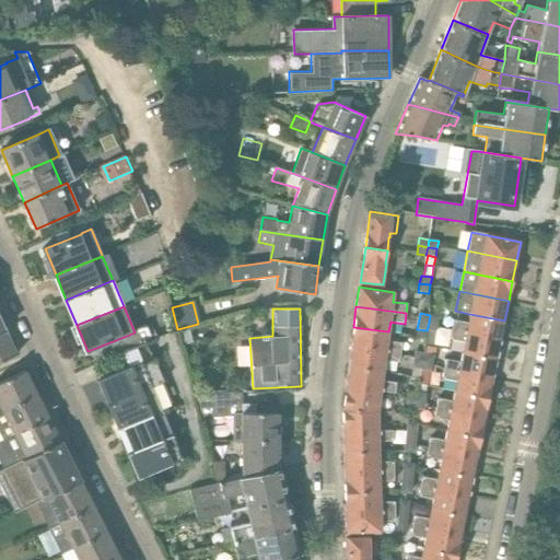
[(452,330),(500,340),(504,321),(469,314),(467,323),(454,321),(452,330)]
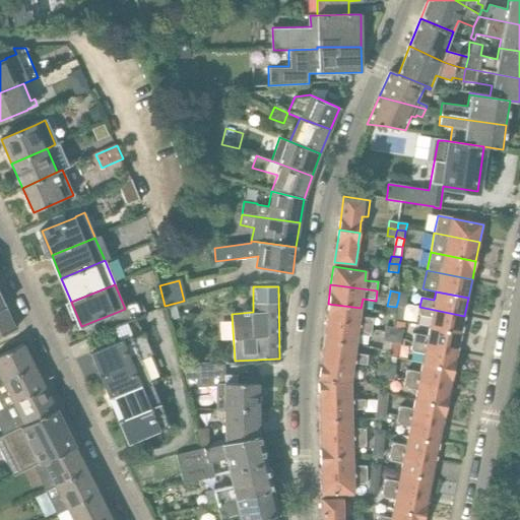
[(398,300),(406,301),(408,294),(399,293),(398,300)]
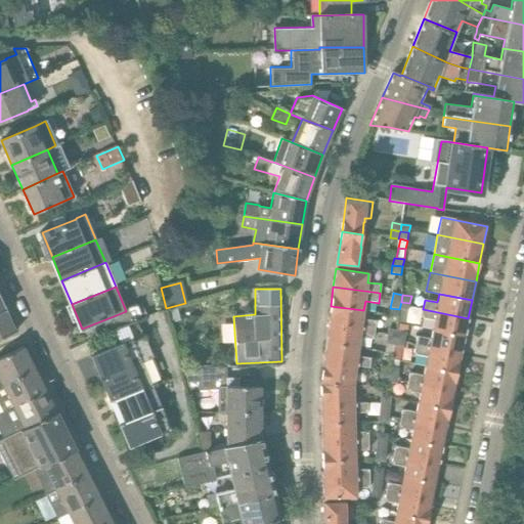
[(0,338),(15,332),(0,299),(0,338)]
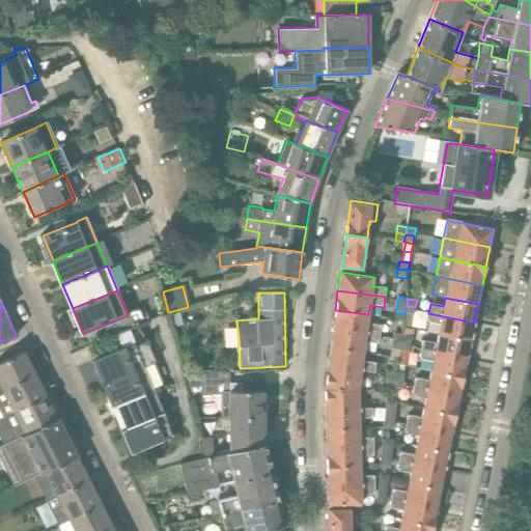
[(414,315),(415,307),(407,306),(406,313),(414,315)]
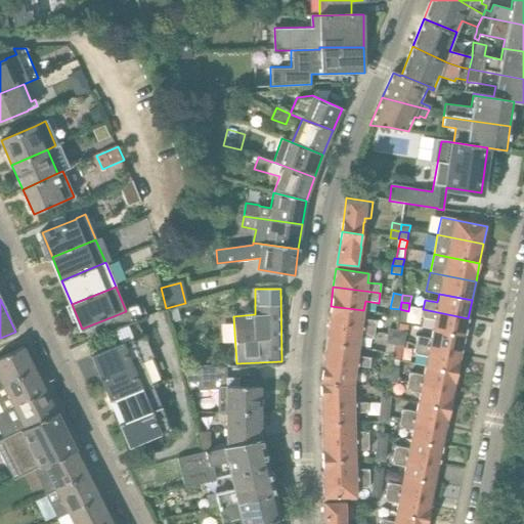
[(328,326),(375,333),(376,321),(362,319),(363,310),(331,306),(328,326)]
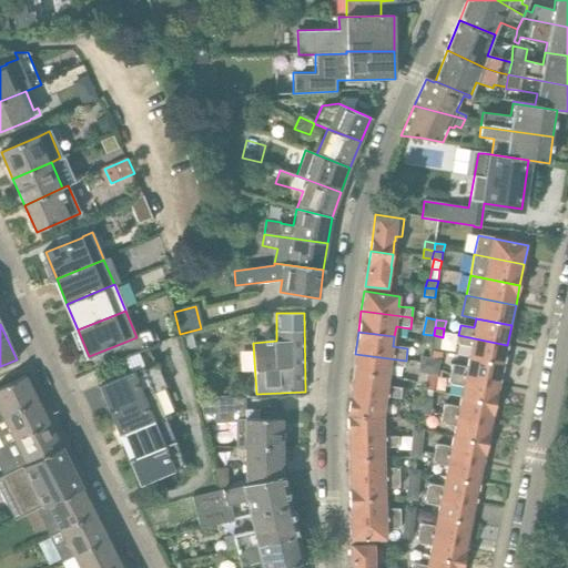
[(468,357),(504,364),(507,345),(458,335),(456,345),(470,347),(468,357)]
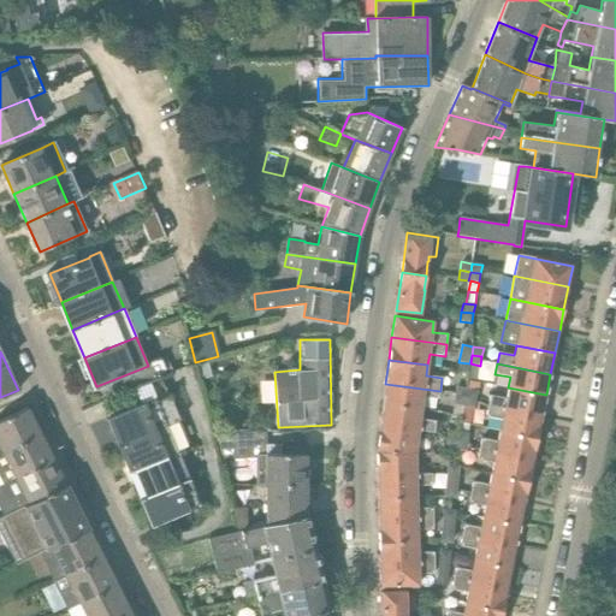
[(120,445),(179,421),(161,378),(135,389),(143,403),(108,418),(120,445)]
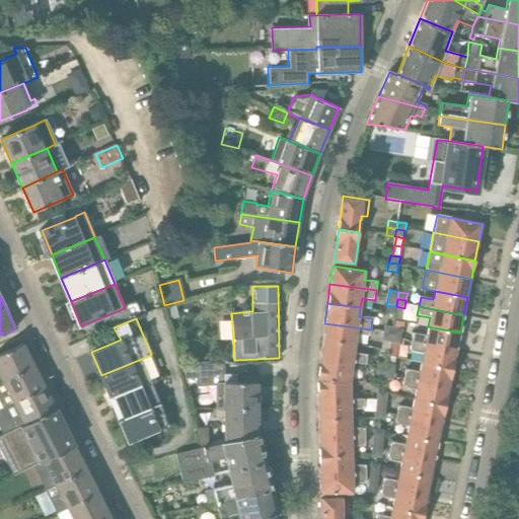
[(322,340),(356,344),(357,335),(370,337),(371,329),(324,323),(322,340)]
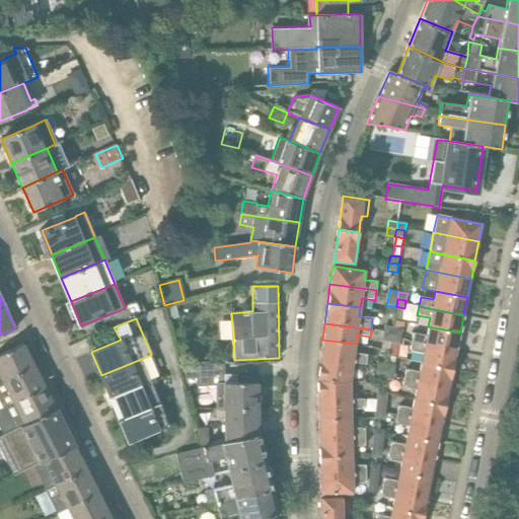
[(385,326),(383,334),(393,336),(394,328),(385,326)]
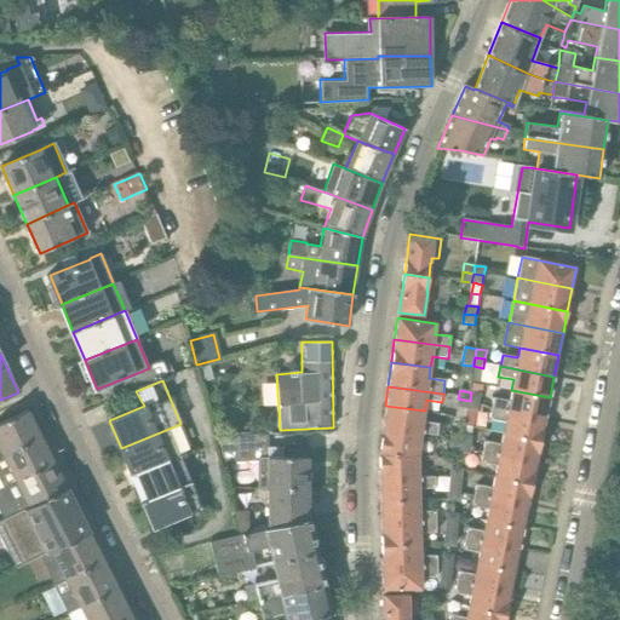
[(492,409),(545,420),(550,397),(511,390),(509,401),(494,397),(492,409)]
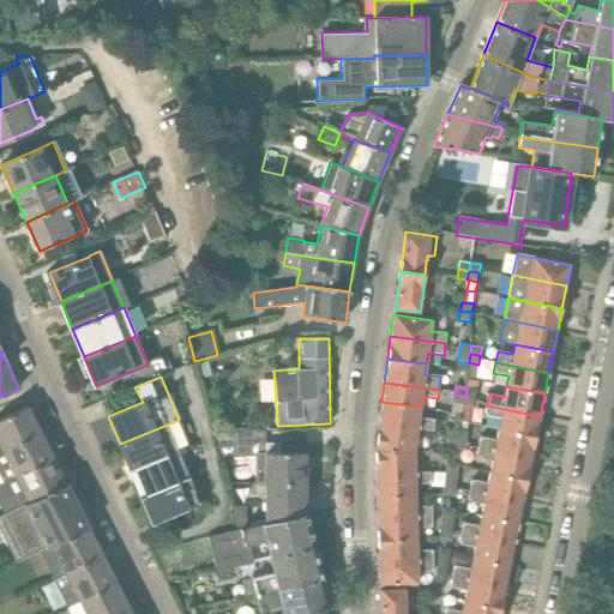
[(465,397),(474,399),(476,391),(467,389),(465,397)]
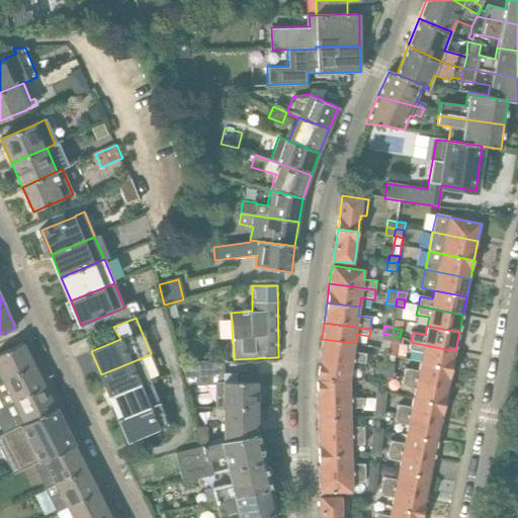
[(382,333),(380,340),(382,340),(391,342),(393,335),(382,333)]
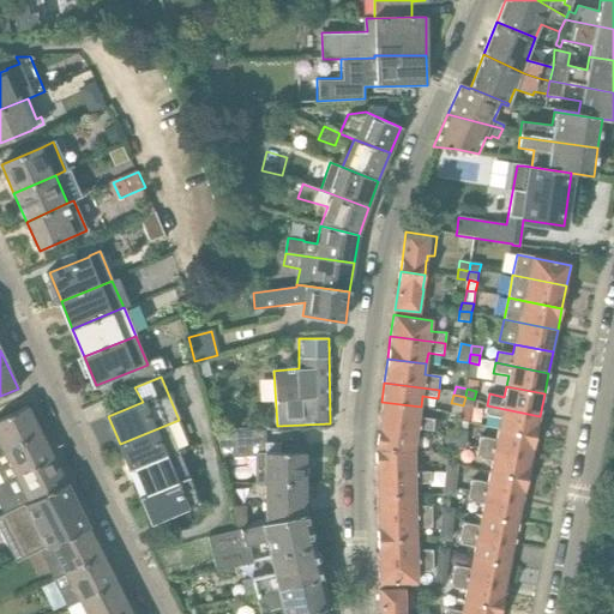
[(474,399),(465,397),(463,405),(473,408),(474,399)]
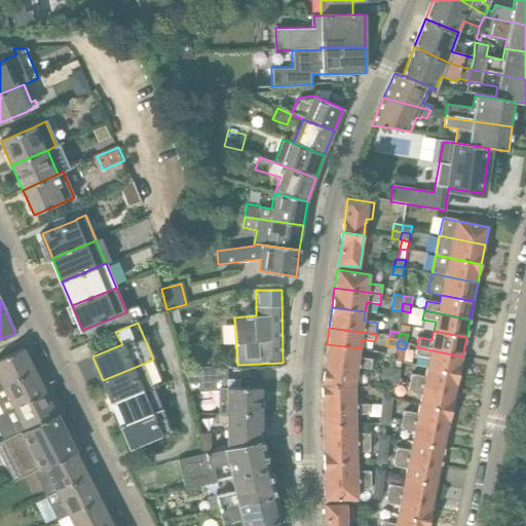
[(325,364),(358,368),(371,370),(372,360),(359,358),(361,348),(327,344),(325,364)]
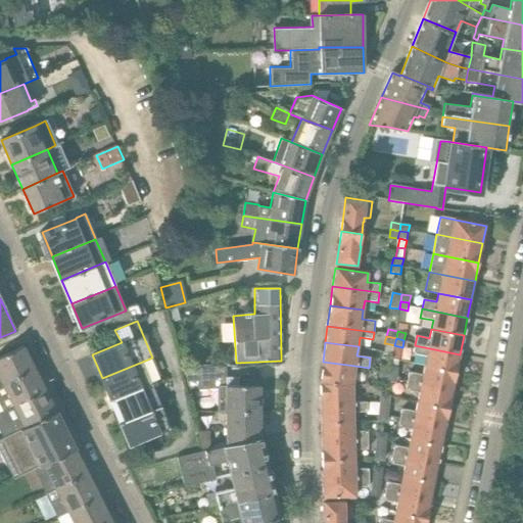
[(424,366),(457,372),(460,354),(415,345),(413,353),(425,357),(424,366)]
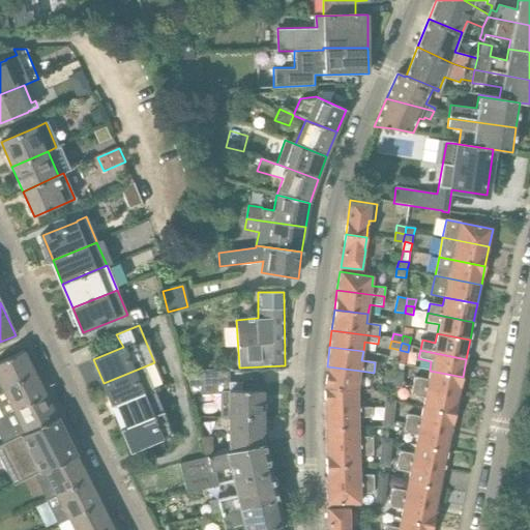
[(0,361),(0,390),(34,373),(23,351),(0,361)]
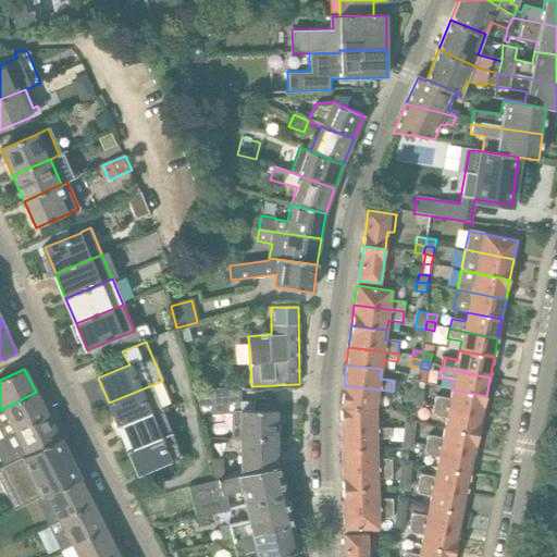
[(119,426),(161,408),(165,407),(163,404),(170,400),(162,381),(109,403),(119,426)]
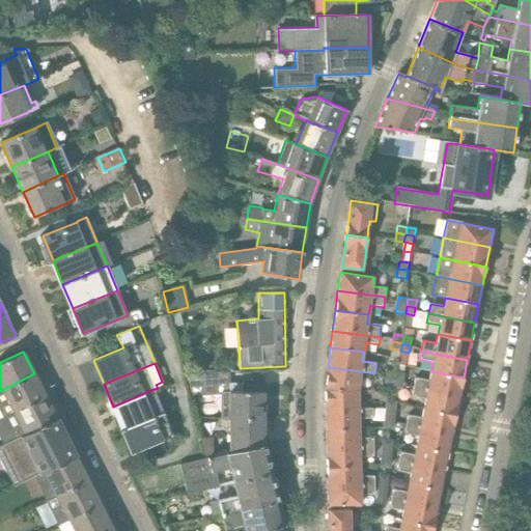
[(325,391),(359,390),(361,371),(328,367),(325,388),(325,391)]
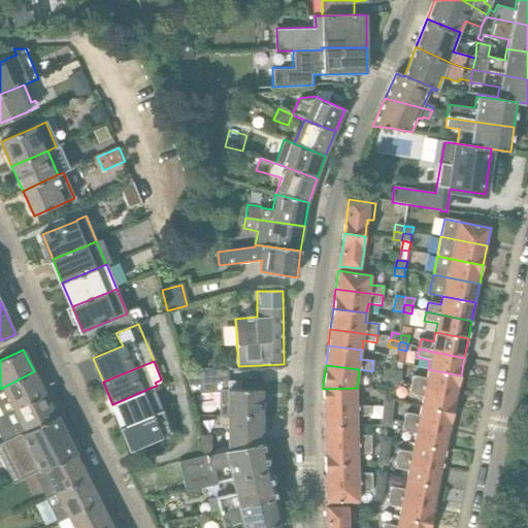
[(227,417),(262,417),(262,390),(241,390),(241,381),(229,381),(229,369),(183,372),(188,394),(220,393),(220,417),(227,417)]
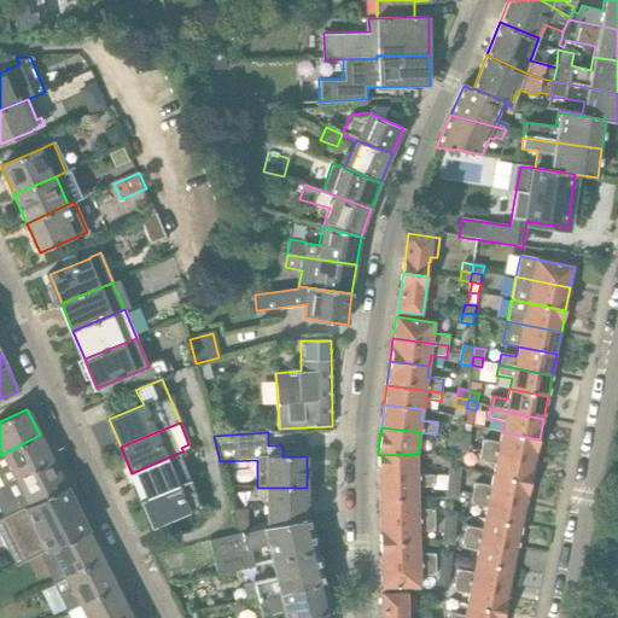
[(448,441),(459,442),(460,433),(449,432),(448,441)]
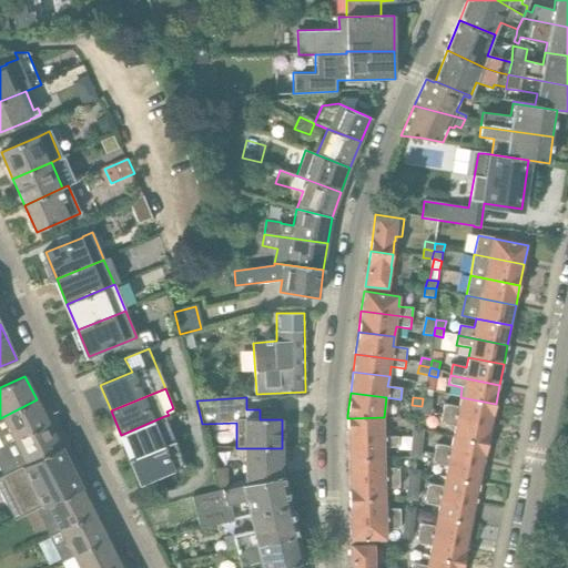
[(442,415),(492,425),(496,404),(460,397),(458,407),(444,404),(442,415)]
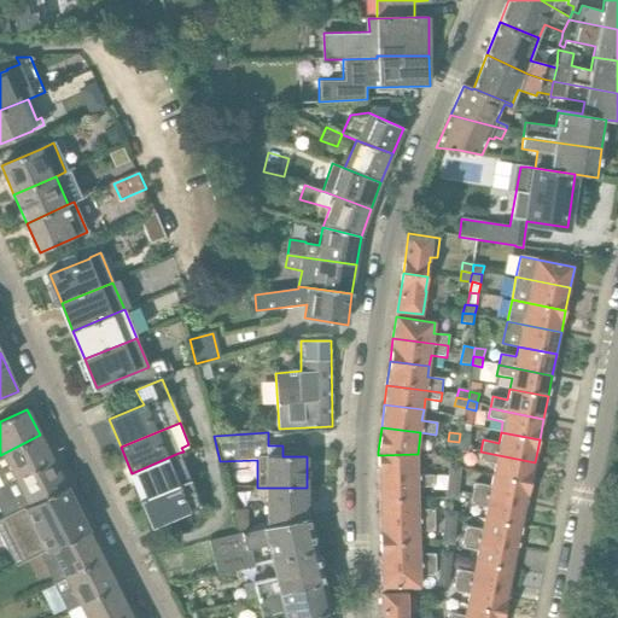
[(459,442),(470,443),(471,435),(461,433),(460,433),(459,442)]
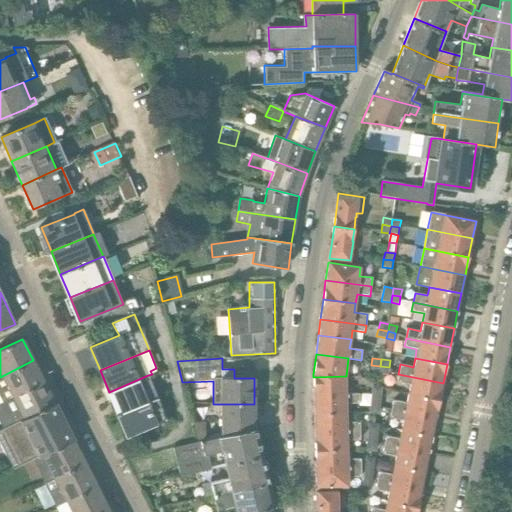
[(0,377),(0,397),(1,399),(42,378),(33,360),(0,377)]
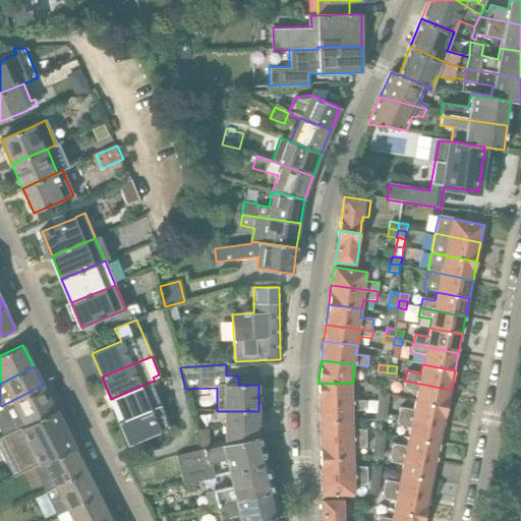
[(387,372),(378,371),(377,379),(386,381),(387,372)]
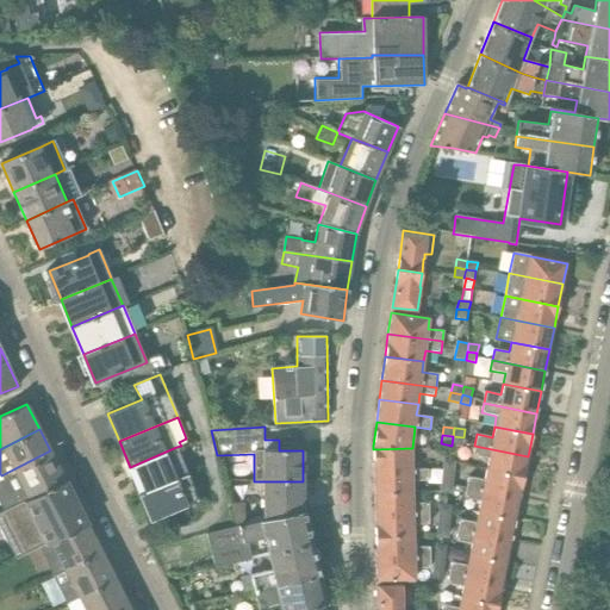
[(464,437),(453,436),(452,446),(462,447),(464,437)]
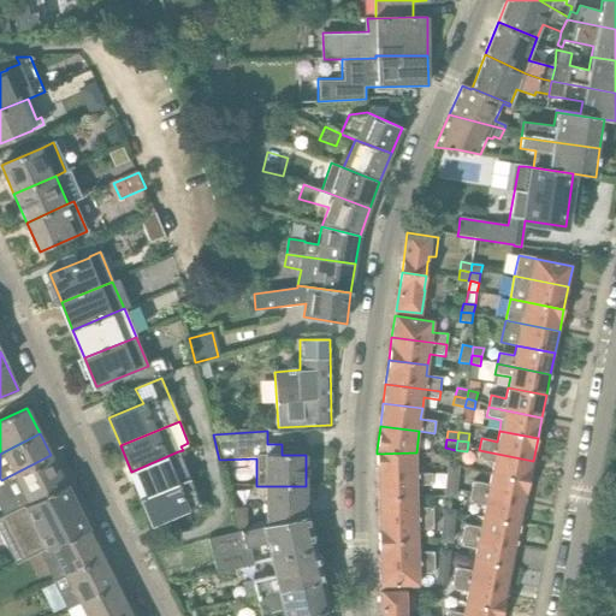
[(490,474),(529,481),(533,461),(479,450),(478,460),(492,463),(490,474)]
